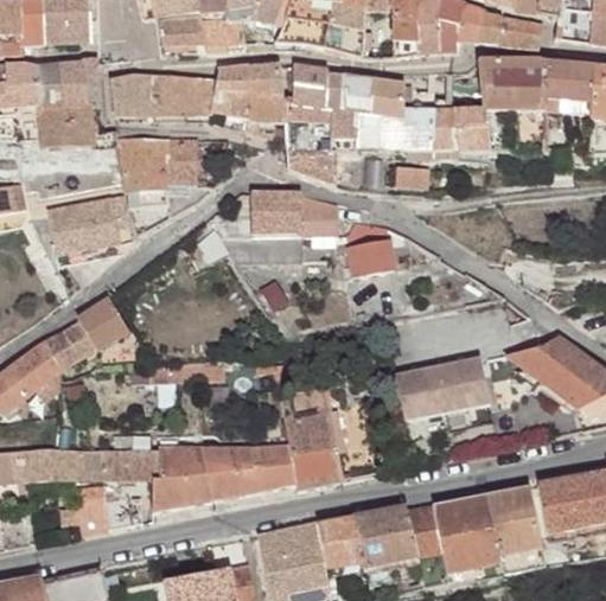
[(21,44),(18,0),(0,0),(0,52),(23,52),(21,44)]
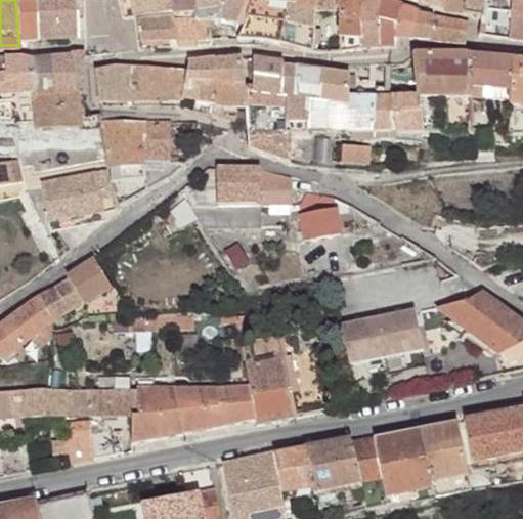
[(39,37),(36,0),(15,0),(18,38),(39,37)]
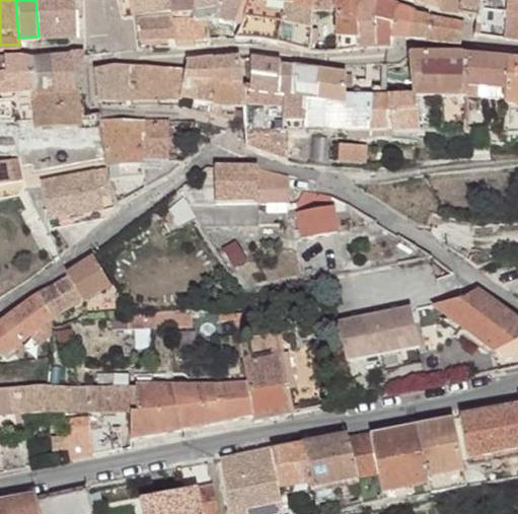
[(57,14),(56,0),(35,0),(39,37),(58,35),(57,14)]
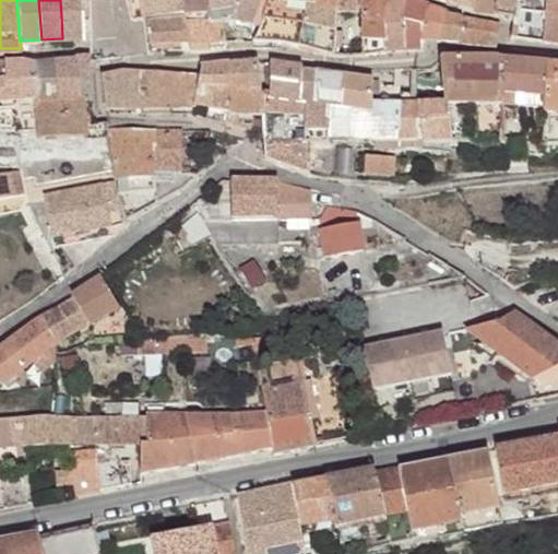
[(60,0),(61,15),(84,14),(83,0),(60,0)]
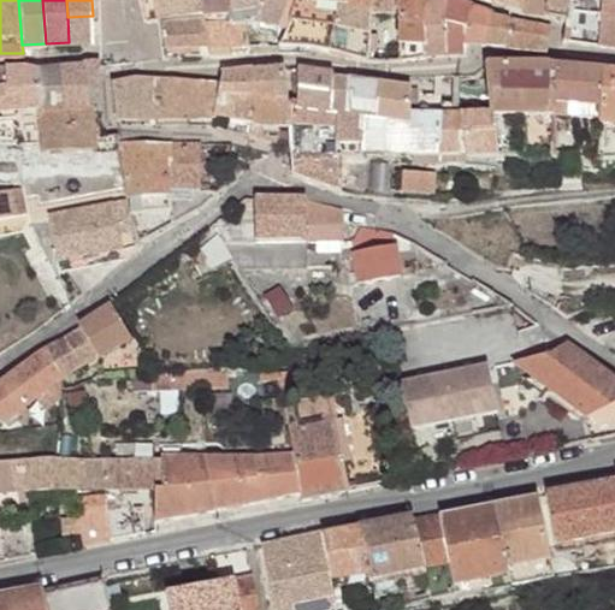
[(159,12),(158,0),(142,0),(145,13),(159,12)]
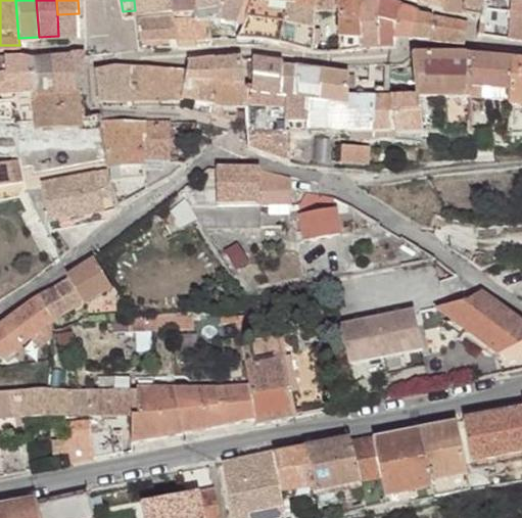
[(134,0),(135,10),(135,11),(175,9),(173,0),(134,0)]
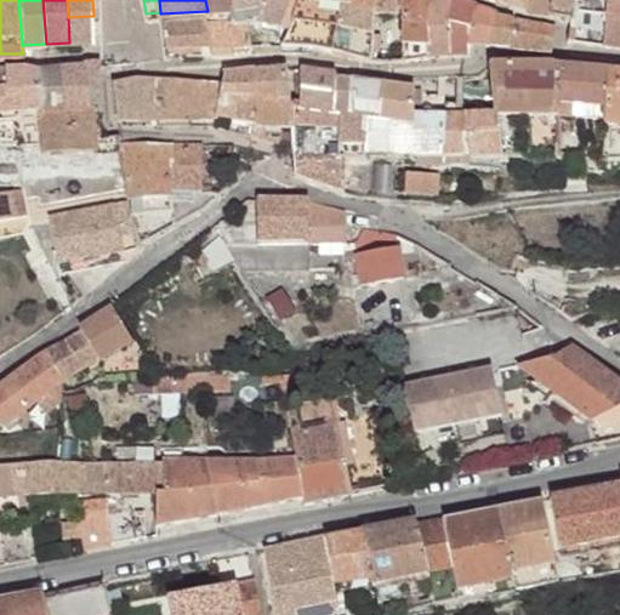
[(209,20),(237,18),(234,0),(205,0),(208,11),(209,20)]
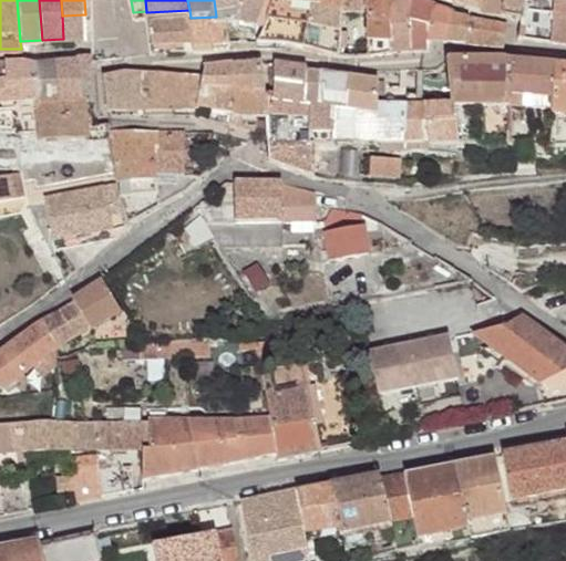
[(238,13),(239,0),(214,0),(216,17),(228,17),(238,13)]
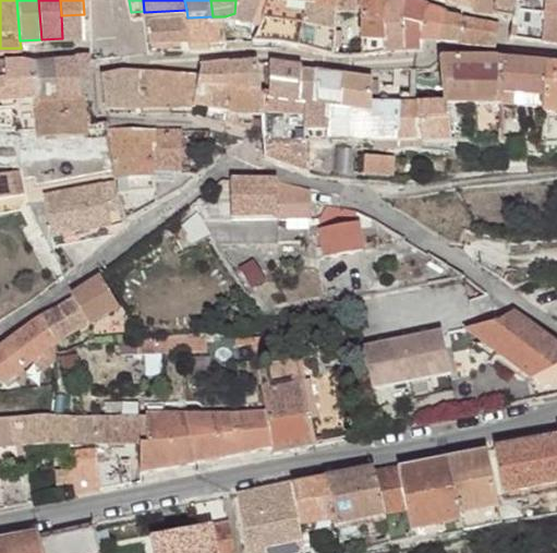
[(253,19),(257,0),(235,0),(234,13),(253,19)]
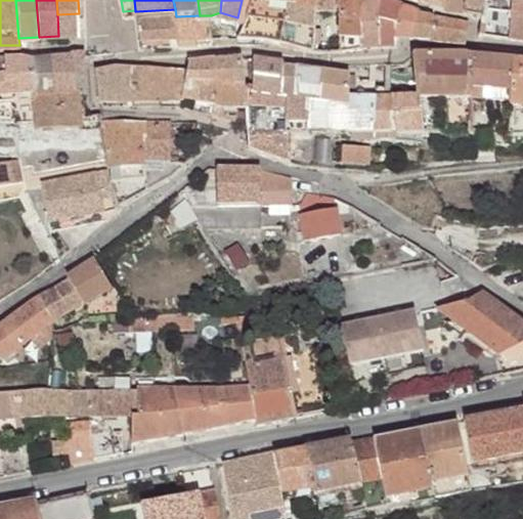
[(262,36),(268,13),(273,0),(248,0),(245,10),(242,18),(235,34),(262,36)]
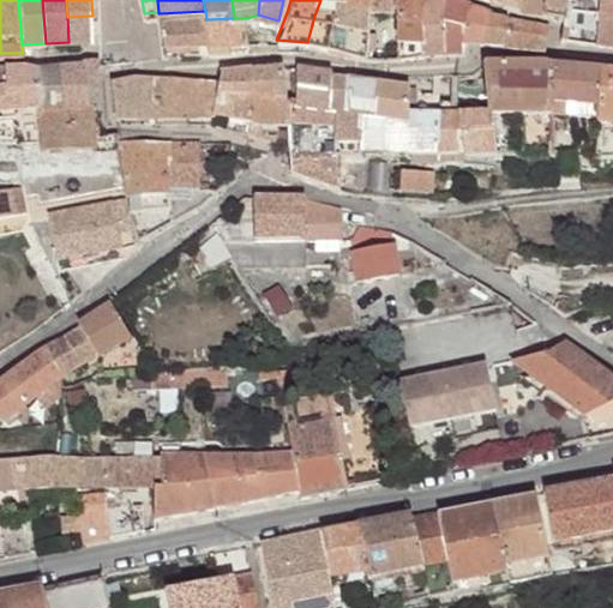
[(314,16),(334,19),(337,1),(331,0),(320,0),(314,16)]
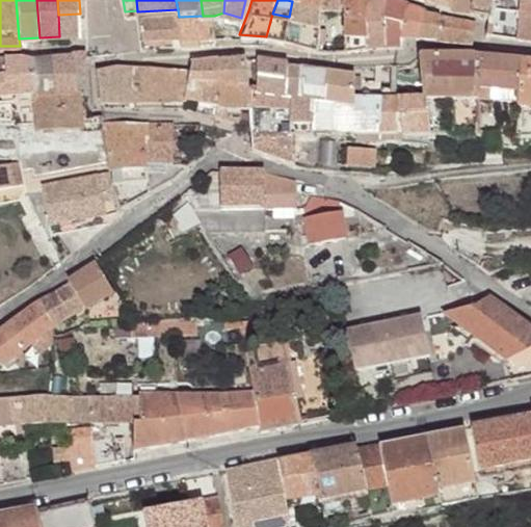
[(299,0),(292,1),(289,17),(285,41),(318,48),(319,20),(319,0),(299,0)]
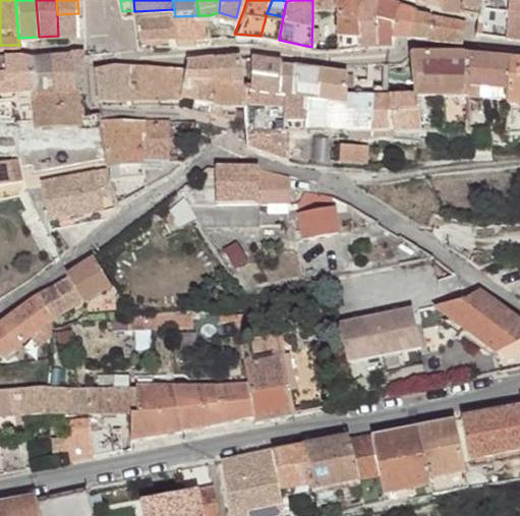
[(335,0),(335,4),(337,4),(339,47),(357,45),(356,0),(335,0)]
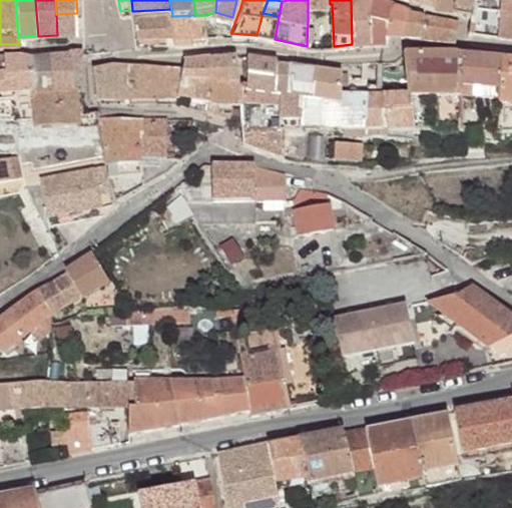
[(371,42),(373,0),(351,0),(352,44),(371,42)]
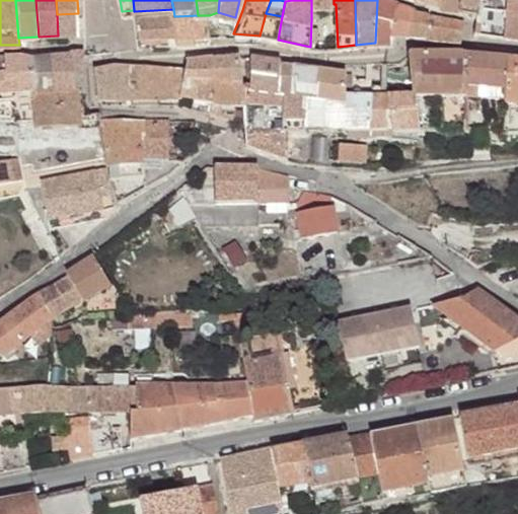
[(393,31),(398,1),(398,0),(377,0),(375,43),(392,41),(393,31)]
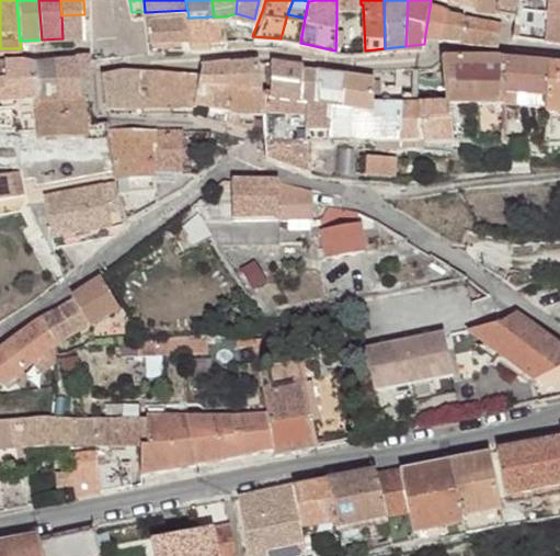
[(498,12),(499,0),(477,0),(475,8),(498,12)]
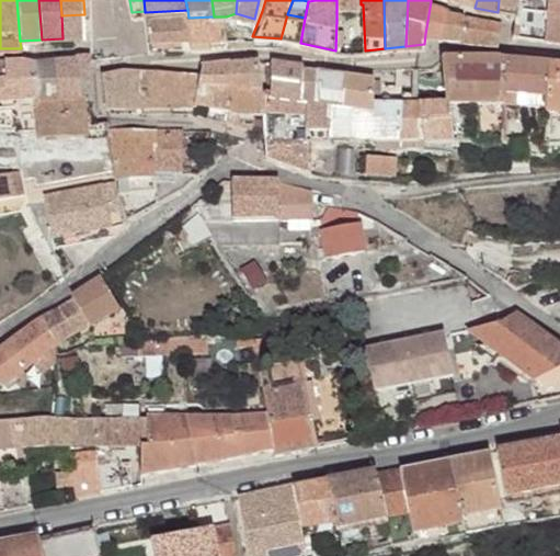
[(499,0),(498,12),(515,15),(516,15),(520,0),(499,0)]
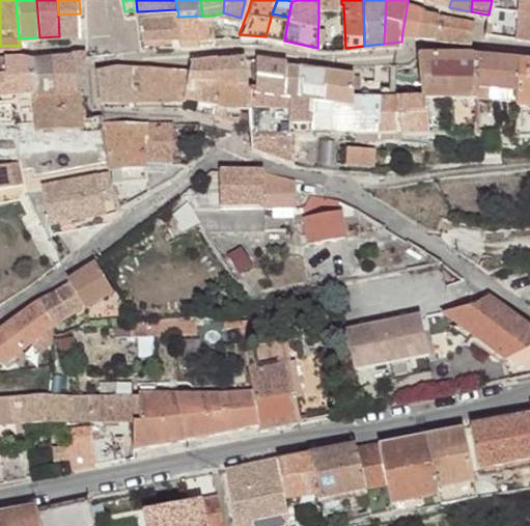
[(529,36),(529,0),(522,0),(517,4),(492,0),(489,15),(487,15),(484,31),(529,36)]
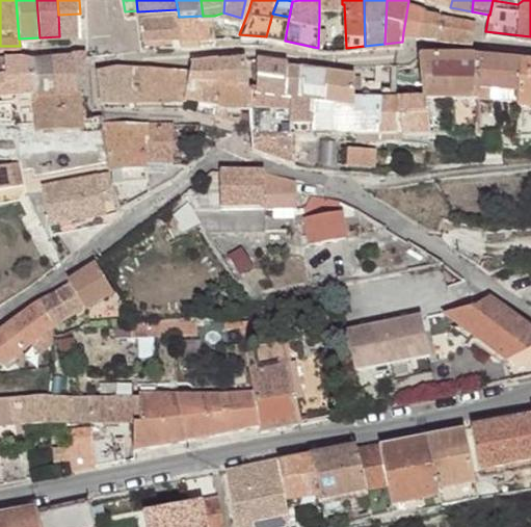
[(419,33),(425,8),(425,7),(424,6),(408,1),(403,32),(419,33)]
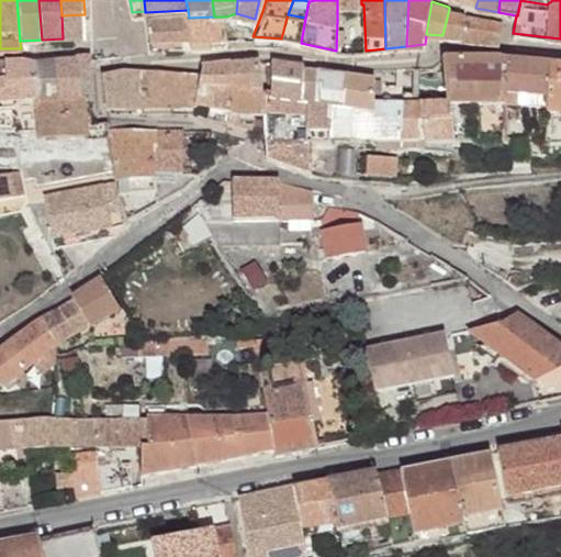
[(475,14),(449,9),(442,35),(498,41),(502,19),(475,14)]
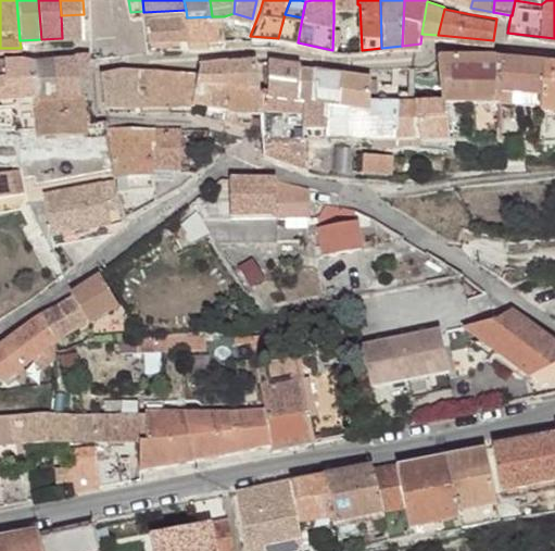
[(163,39),(188,38),(187,17),(186,10),(143,12),(147,39),(163,39)]
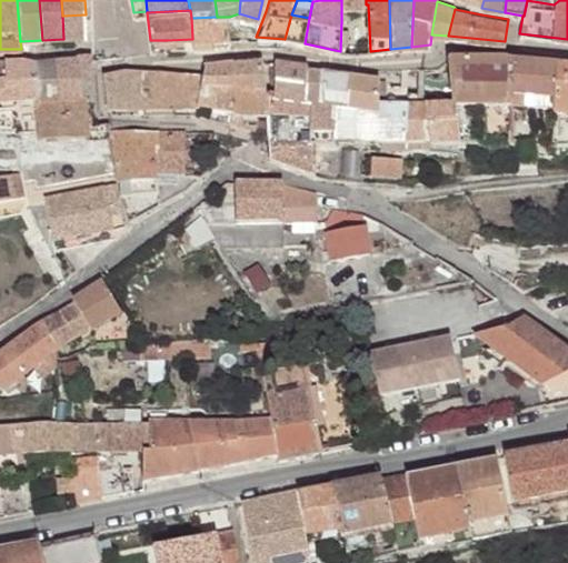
[(86,14),(62,16),(63,39),(87,37),(86,14)]
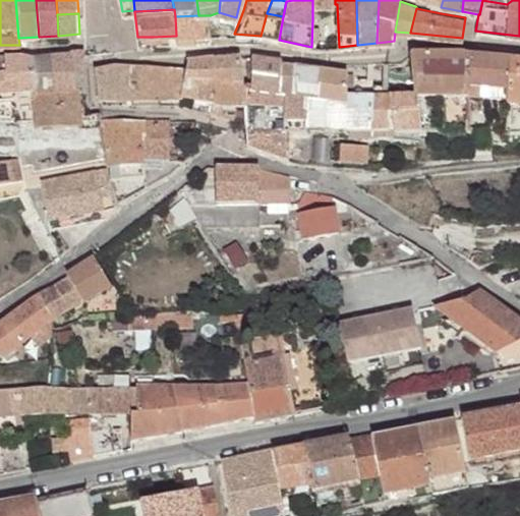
[(210,35),(210,15),(198,15),(175,16),(176,36),(176,43),(192,42),(192,41),(210,41),(210,35)]
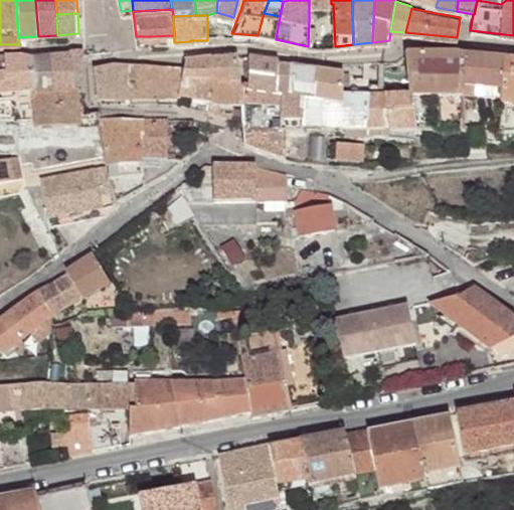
[(151,42),(151,36),(136,36),(137,42),(138,44),(140,45),(151,45),(151,42)]
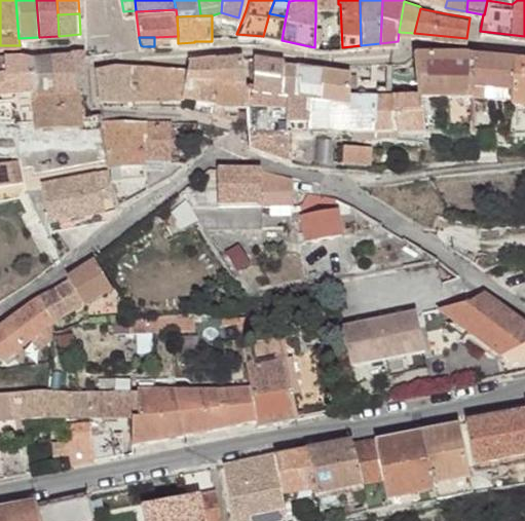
[(54,88),(77,86),(75,73),(82,72),(84,47),(70,48),(70,51),(50,53),(54,88)]
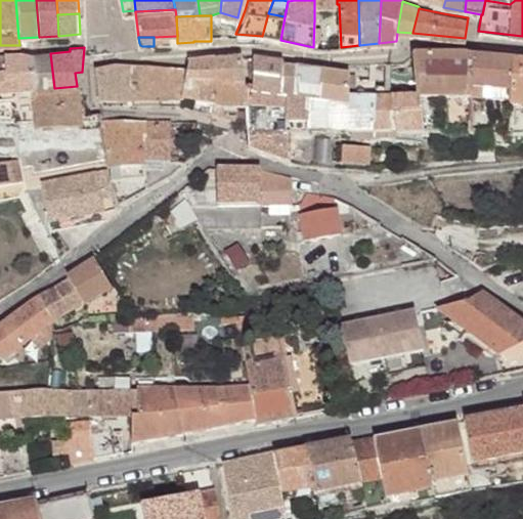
[(468,49),(412,49),(417,91),(419,92),(468,96),(471,51),(468,49)]
